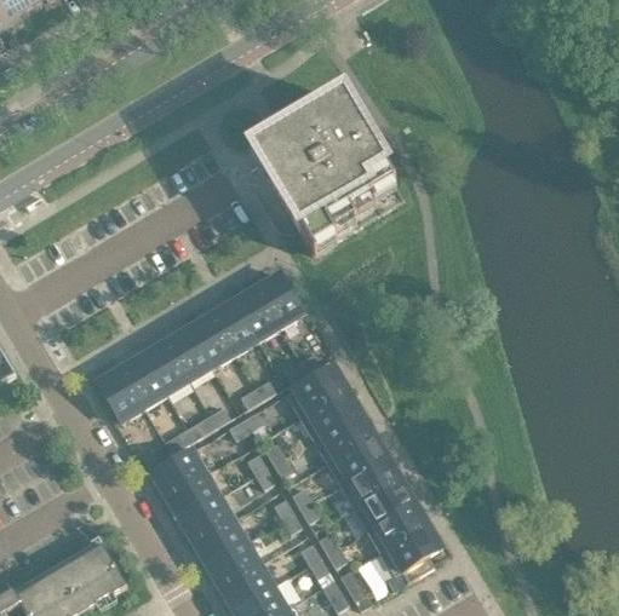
[(0,0),(0,29),(21,17),(18,12),(32,5),(29,0),(0,0)]
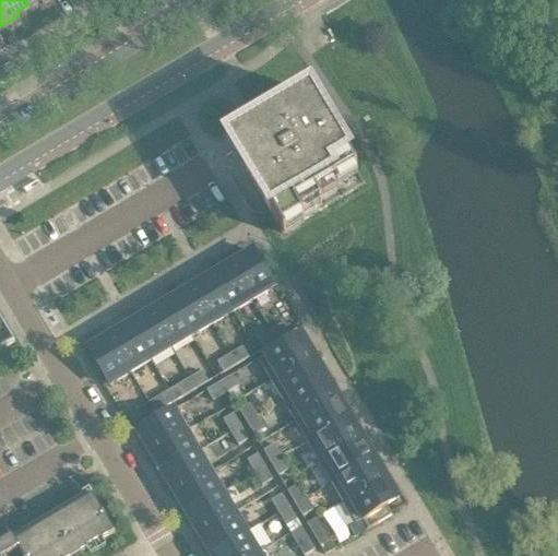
[(228,139),(235,150),(282,229),(366,180),(311,90),(259,121),(228,139)]
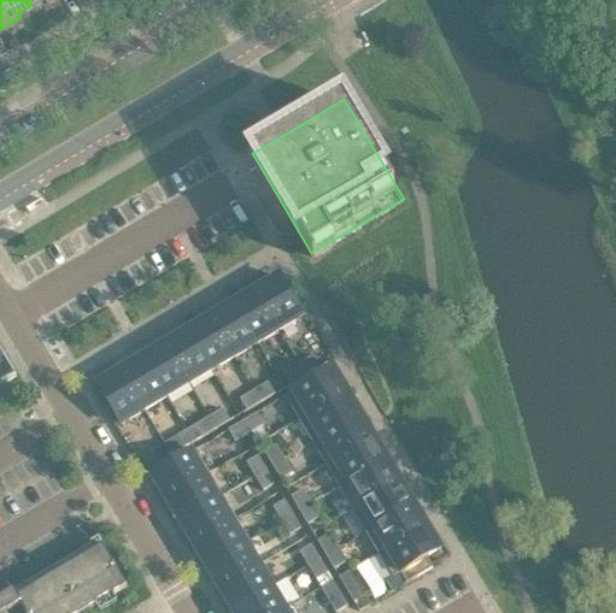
[(254,287),(279,328),(303,313),(279,273),(254,287)]
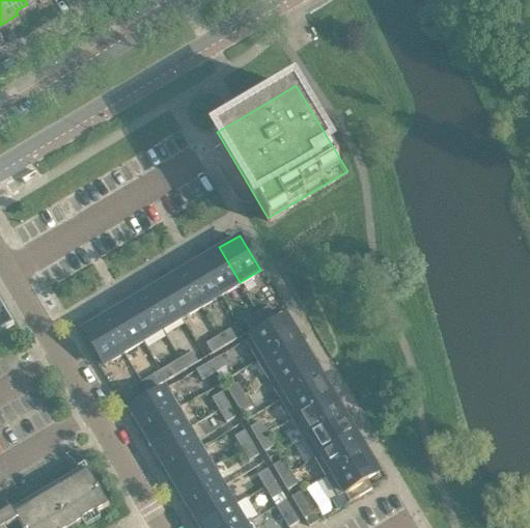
[(219,247),(200,258),(221,294),(240,282),(219,247)]
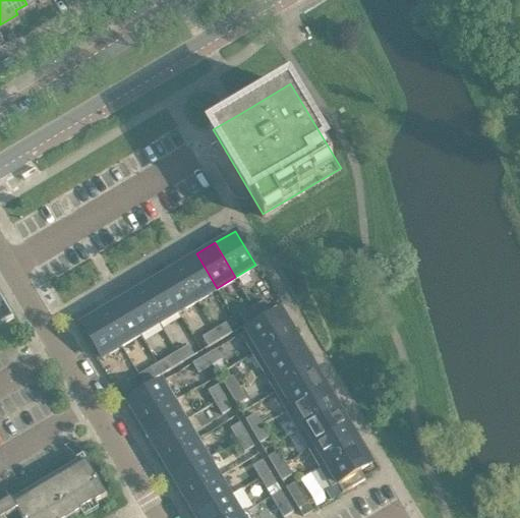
[(197,299),(217,288),(196,253),(177,265),(197,299)]
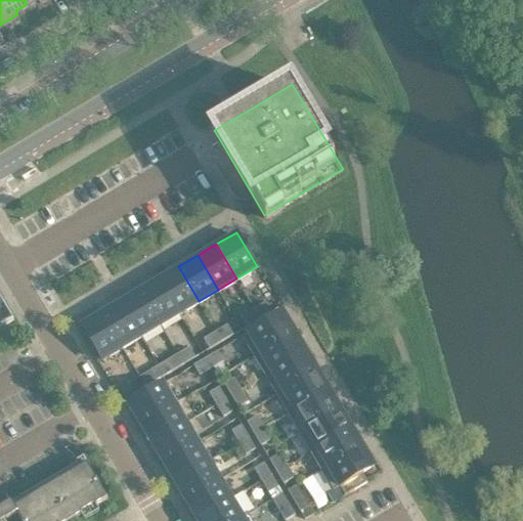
[(180,312),(199,301),(178,266),(160,277),(180,312)]
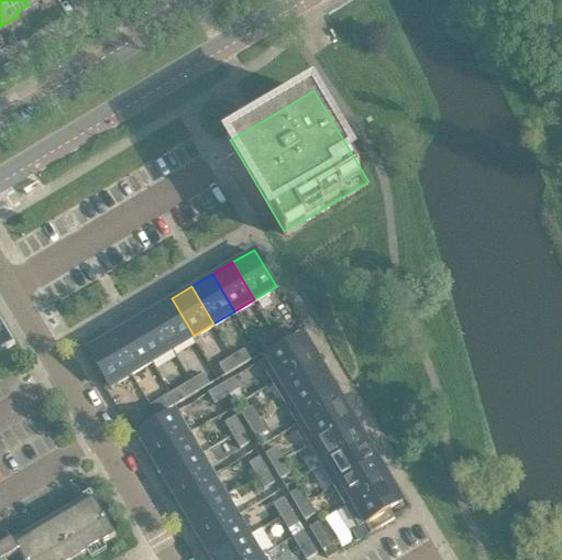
[(173,348),(194,336),(172,298),(151,310),(173,348)]
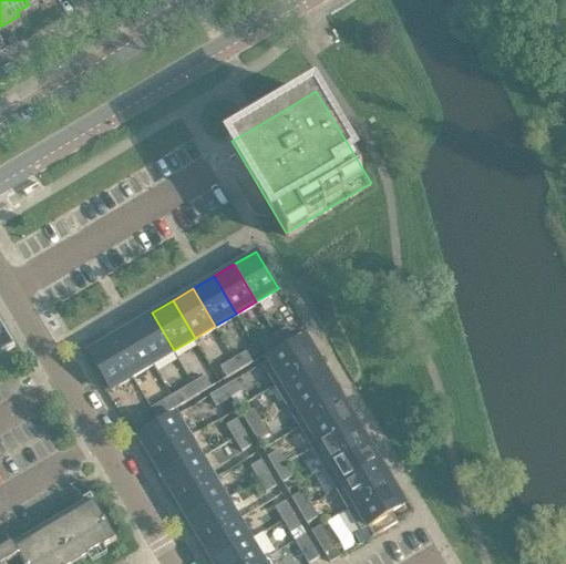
[(132,325),(154,362),(174,350),(152,313),(132,325)]
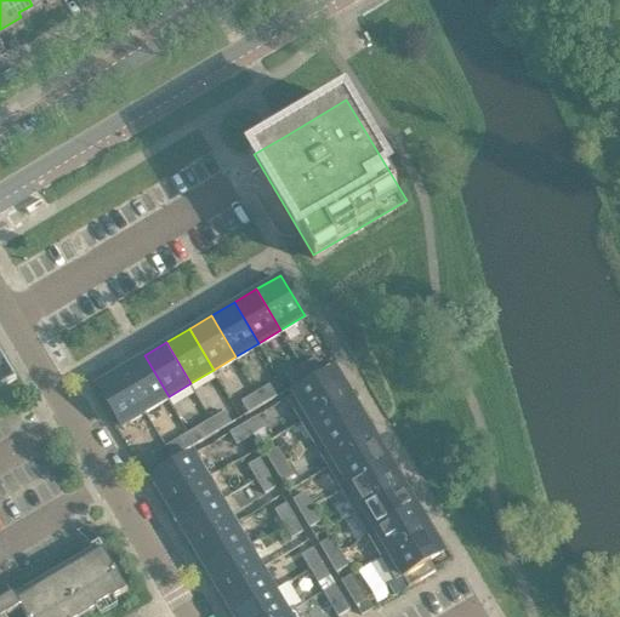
[(0,384),(16,375),(0,348),(0,384)]
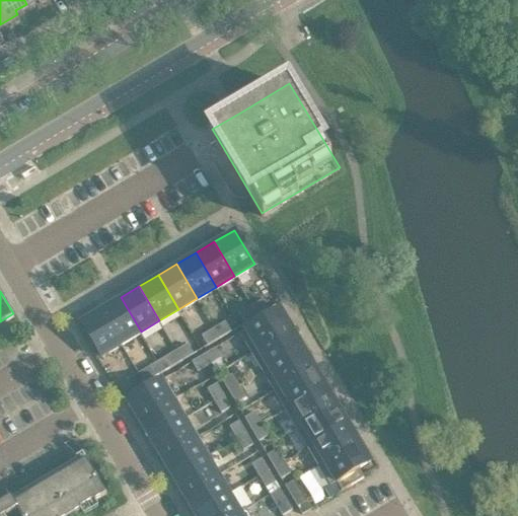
[(256,313),(269,306),(263,296),(251,303),(256,313)]
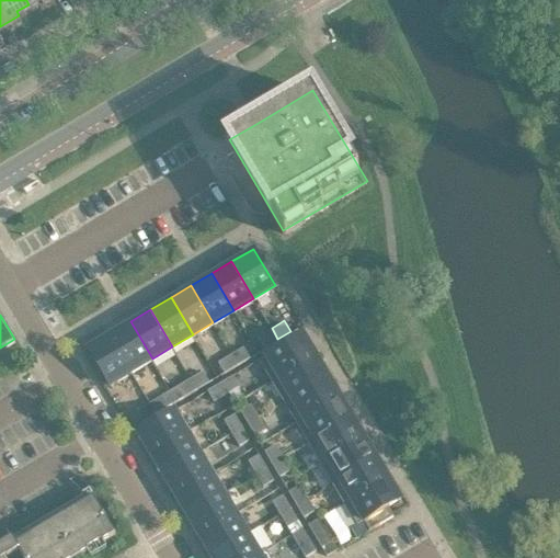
[(132,371),(152,359),(130,321),(110,333),(132,371)]
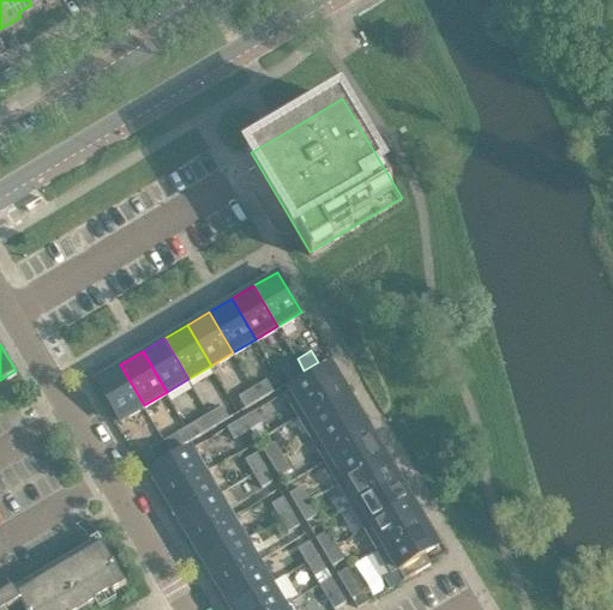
[(290,379),(304,370),(298,358),(283,367),(290,379)]
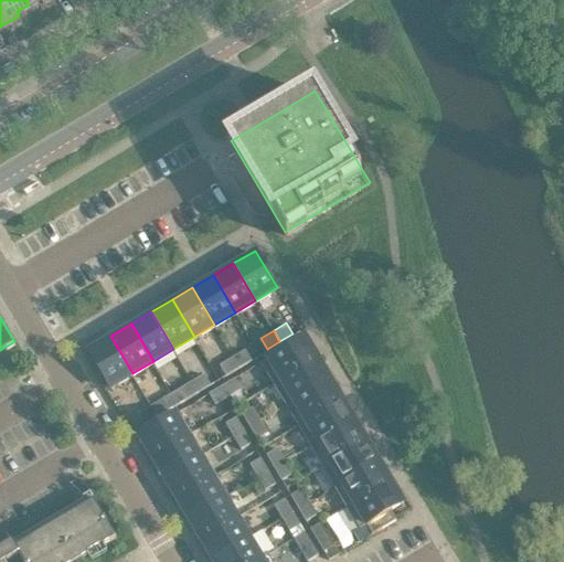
[(305,333),(261,360),(274,381),(318,356),(305,333)]
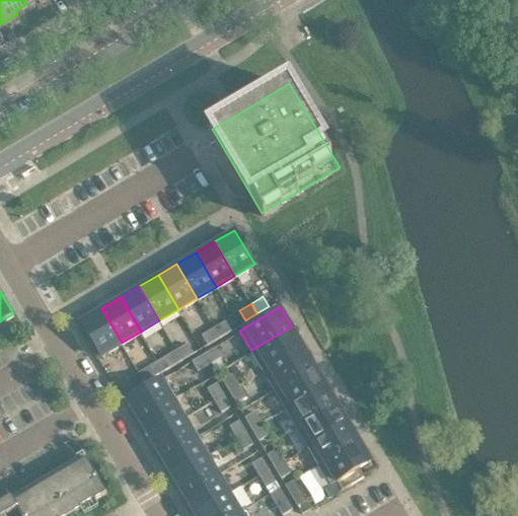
[(101,354),(122,343),(101,308),(81,320),(101,354)]
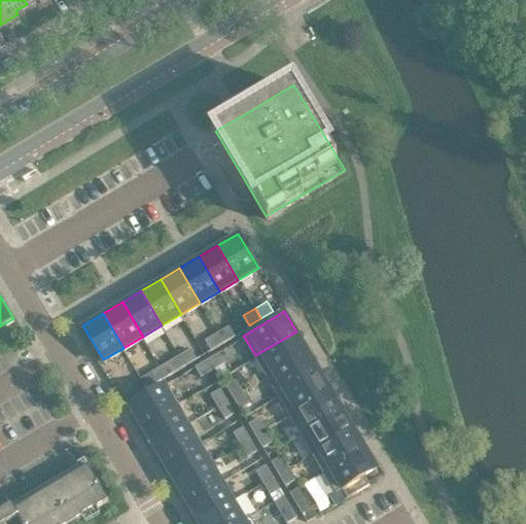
[(222,341),(235,334),(229,323),(216,330),(222,341)]
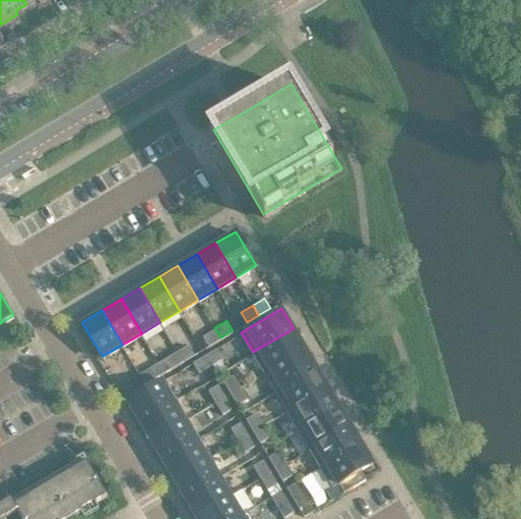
[(209,345),(220,338),(214,327),(203,334),(209,345)]
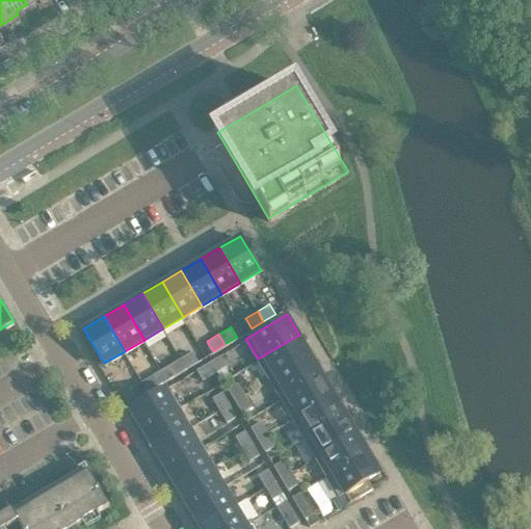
[(258,359),(269,378),(311,353),(299,335),(258,359)]
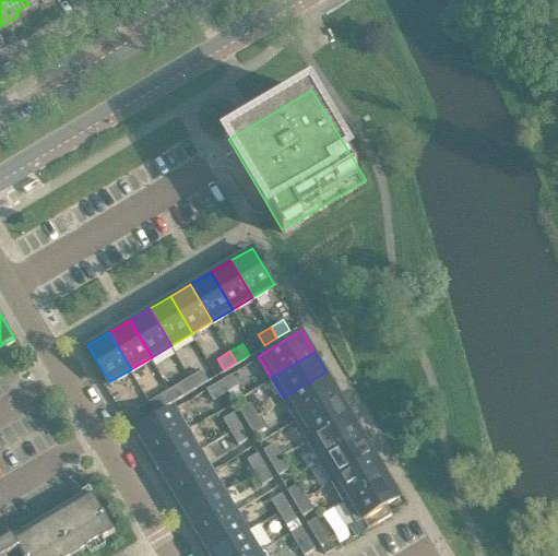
[(196,386),(209,378),(202,367),(189,375),(196,386)]
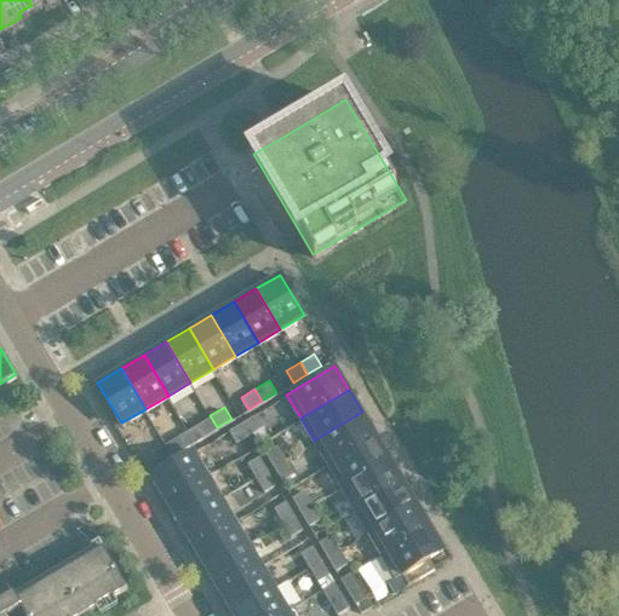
[(244,420),(251,432),(264,424),(257,412),(244,420)]
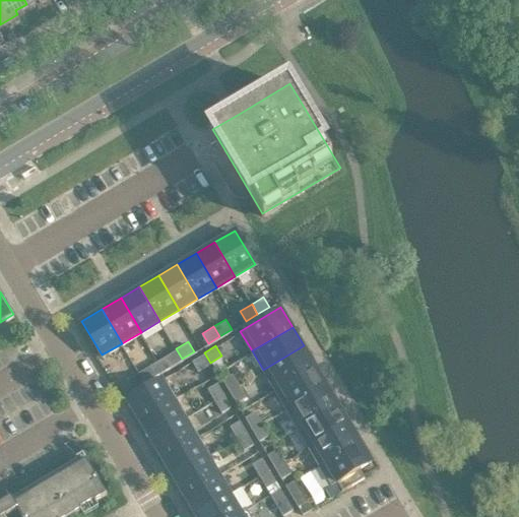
[(263,370),(274,389),(315,365),(304,345),(263,370)]
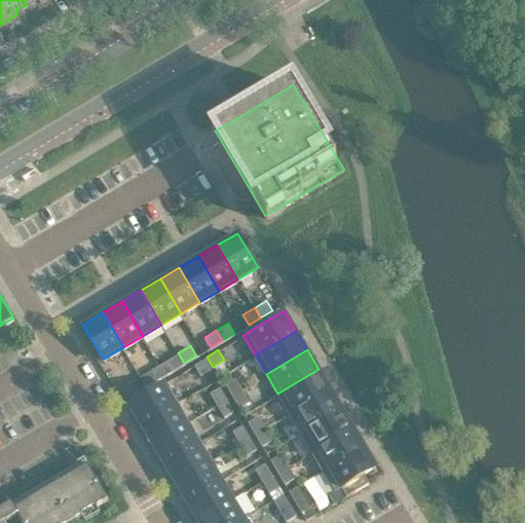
[(173,370),(184,363),(178,352),(166,360),(173,370)]
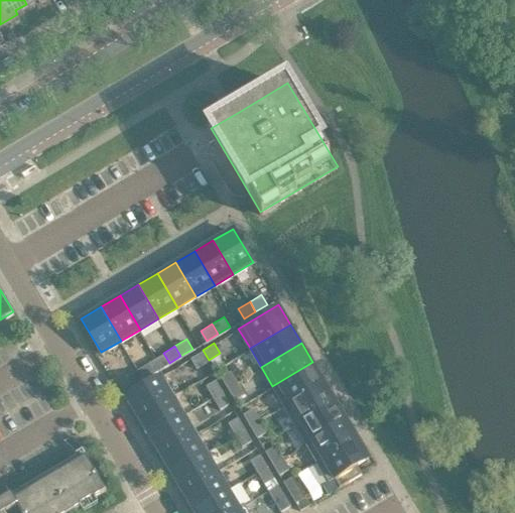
[(203,350),(190,357),(197,367),(209,360),(203,350)]
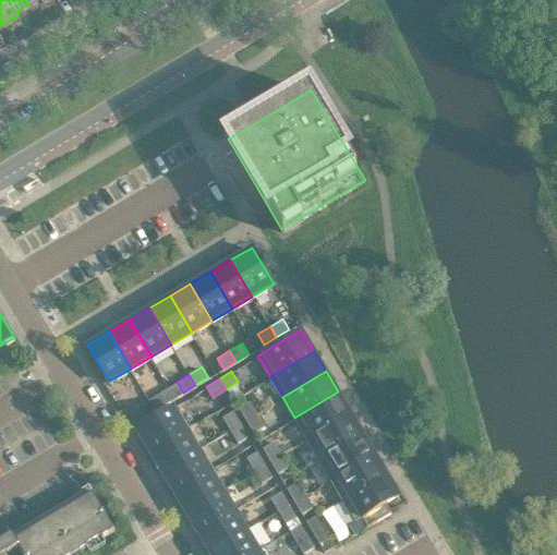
[(155,409),(168,401),(161,390),(148,398),(155,409)]
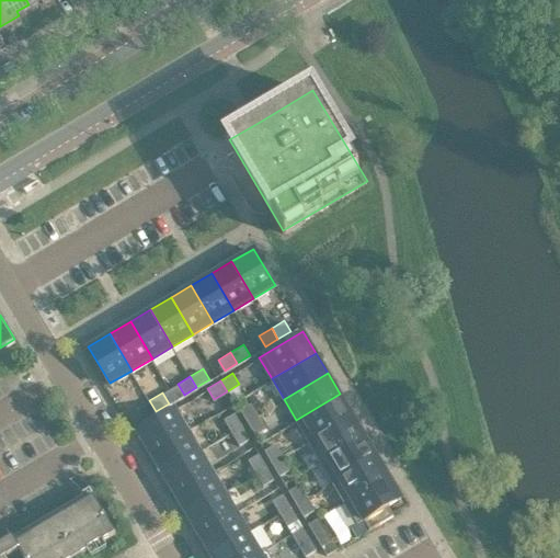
[(296,420),(308,440),(352,414),(340,394),(296,420)]
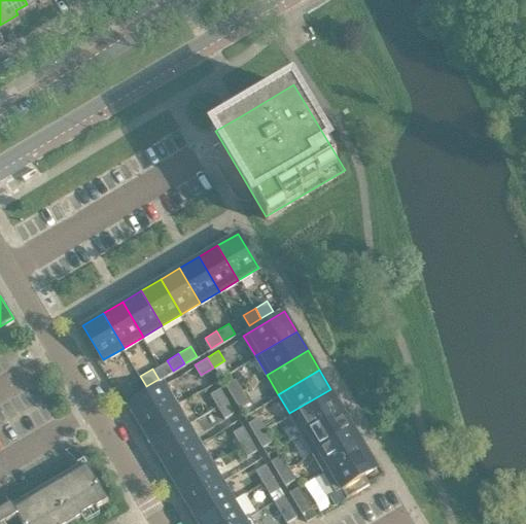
[(134,393),(146,386),(140,376),(129,383),(134,393)]
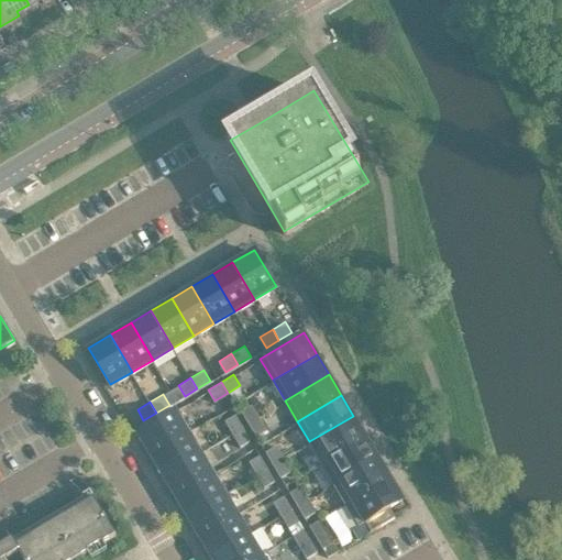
[(249,423),(260,416),(252,403),(241,409),(249,423)]
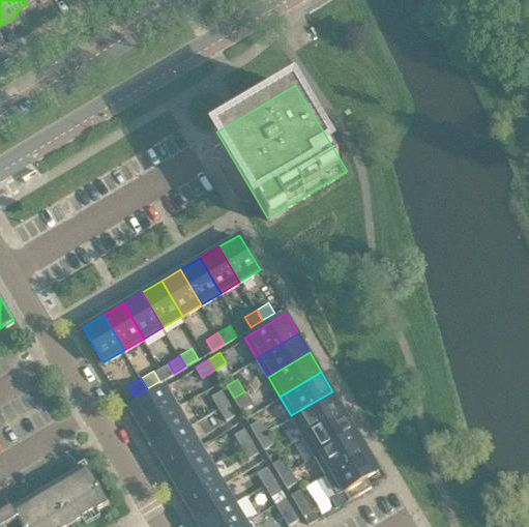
[(142,426),(176,405),(165,385),(129,406),(142,426)]
